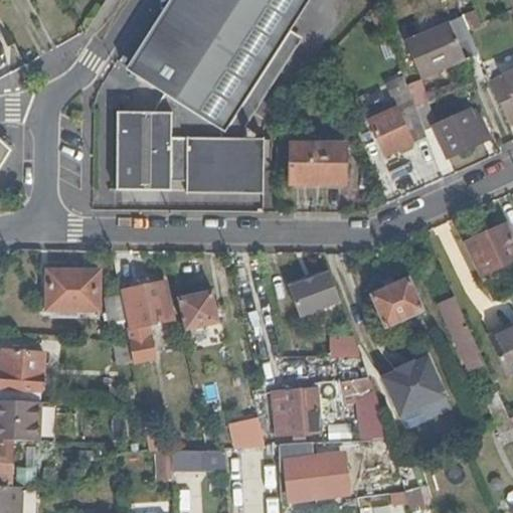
[(238,148),(238,139),(238,129),(296,43),(286,36),(306,4),(299,0),(174,0),(129,69),(167,95),(152,113),(151,113),(140,122),(128,122),(127,191),(258,194),(259,163),(267,164),(268,142),(259,141),(259,149),(238,148)]
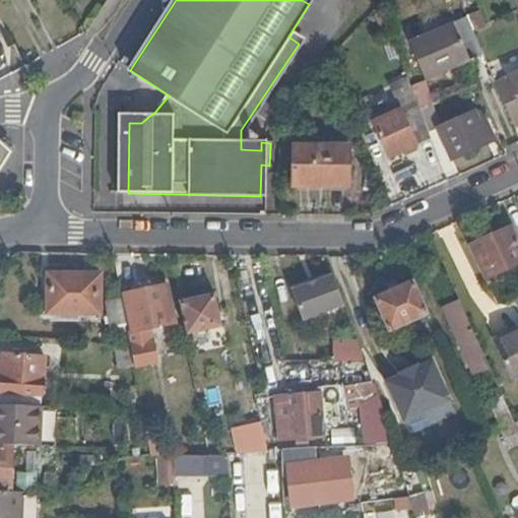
[(481,54),(465,15),(406,41),(424,78),(481,54)]
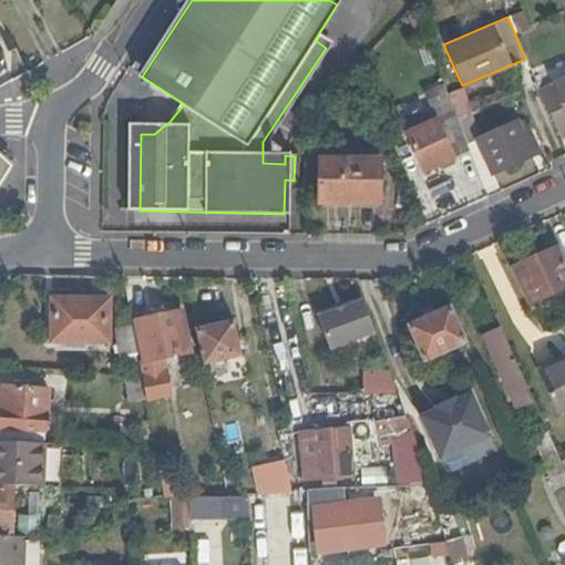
[(564,75),(537,88),(560,140),(564,136),(564,75)]
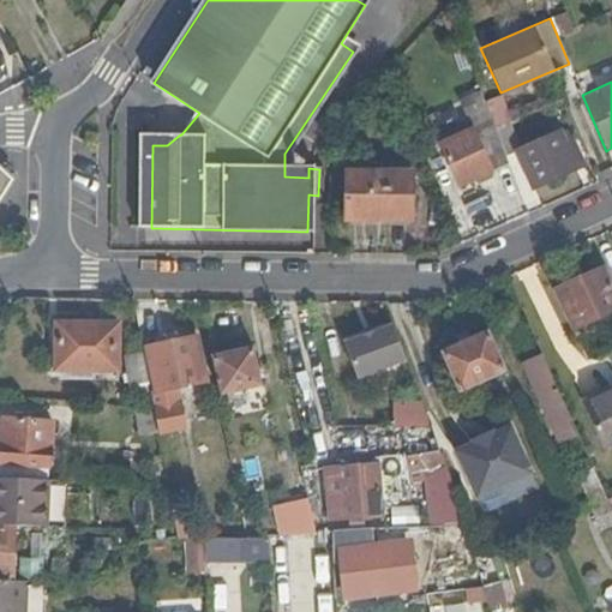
[(493,127),(479,89),(456,99),(471,127),(472,127),(490,169),(507,162),(503,155),(493,127)]
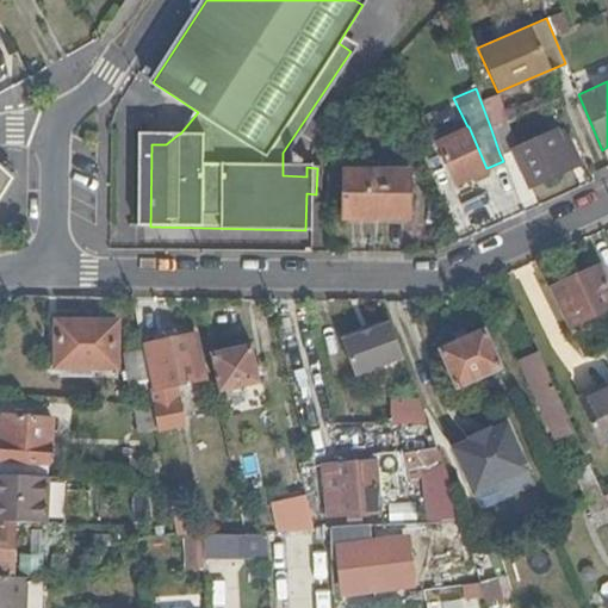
[(506,119),(490,126),(500,154),(513,148),(528,185),(570,166),(554,130),(516,147),(506,119)]
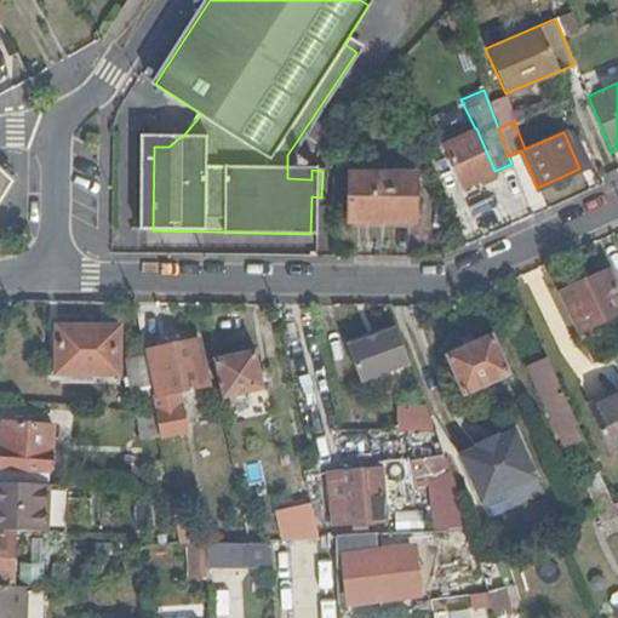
[(462,186),(495,171),(476,129),(475,129),(442,143),(462,186)]
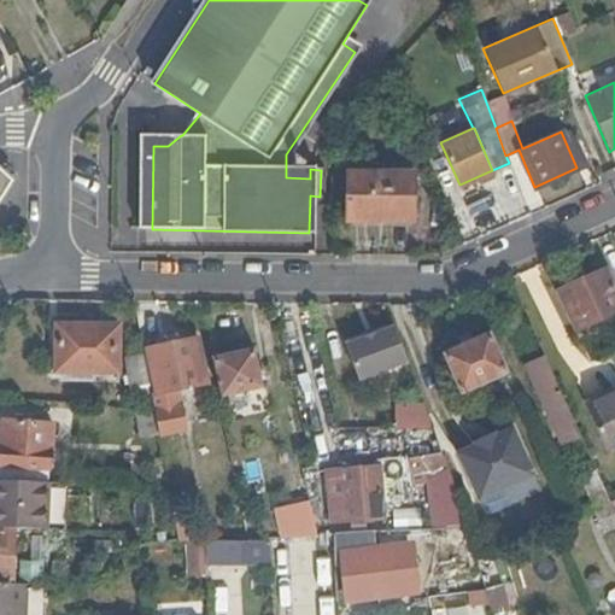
[(168,146),(181,135),(140,135),(140,145),(153,146),(168,146)]
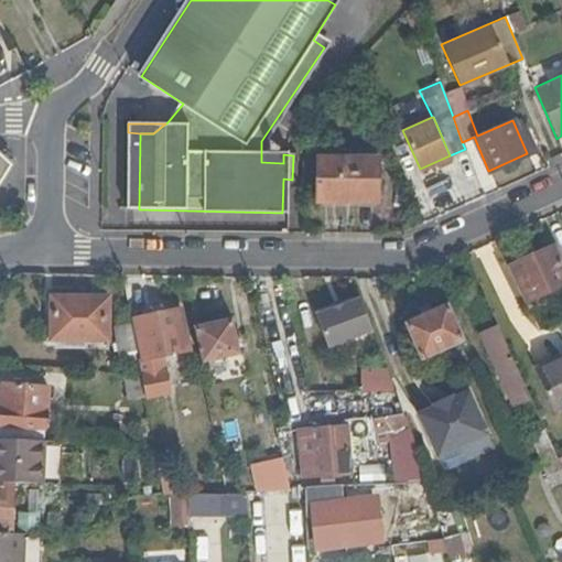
[(127,209),(139,209),(140,133),(128,132),(127,209)]
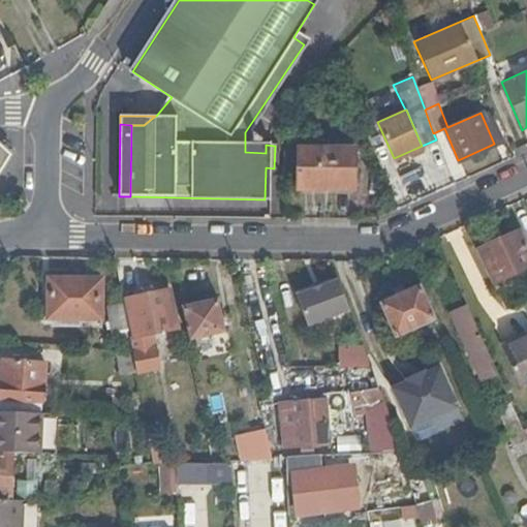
[(0,167),(9,153),(8,153),(6,150),(9,147),(9,146),(2,141),(0,143),(0,167)]
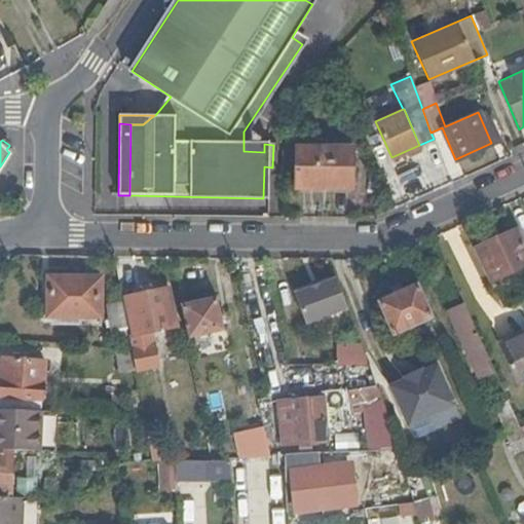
[(264,143),(244,142),(244,151),(264,152),(264,144),(264,143)]
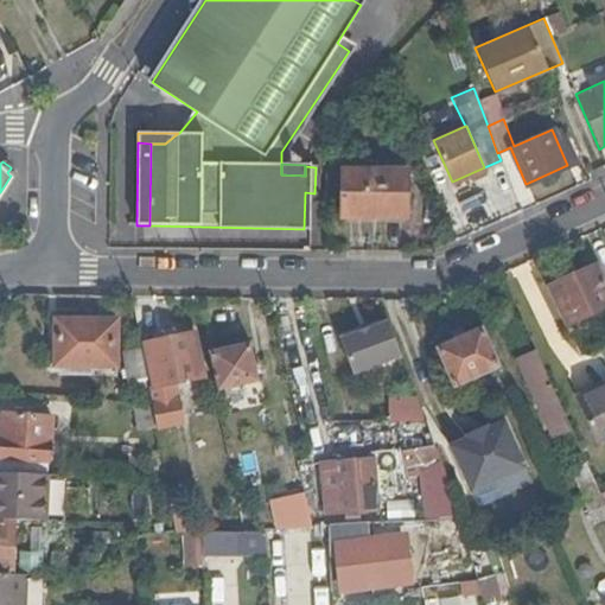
[(409,170),(344,169),(342,217),(408,218),(409,170)]
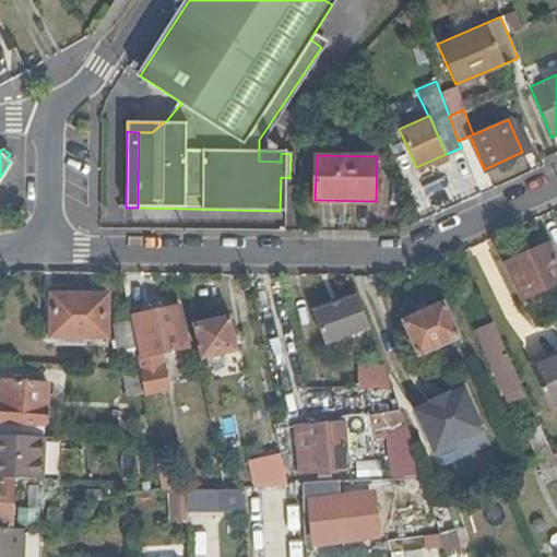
[(505,261),(521,298),(556,281),(556,259),(548,240),(505,261)]
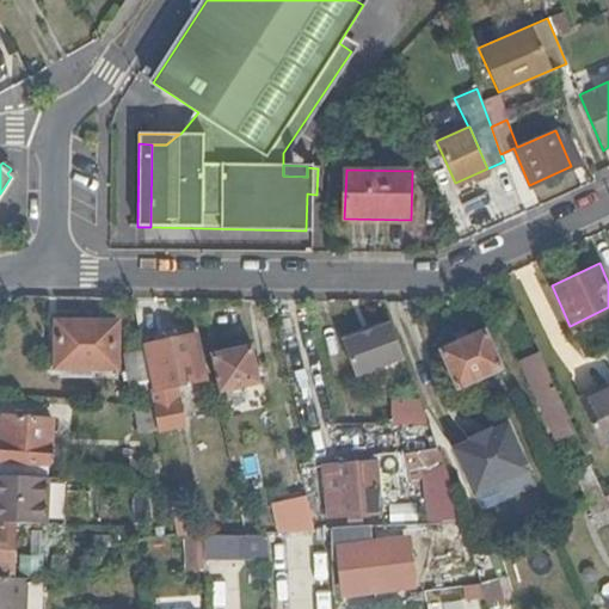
[(117,319),(55,318),(54,365),(61,365),(61,374),(91,374),(91,365),(116,367),(117,319)]
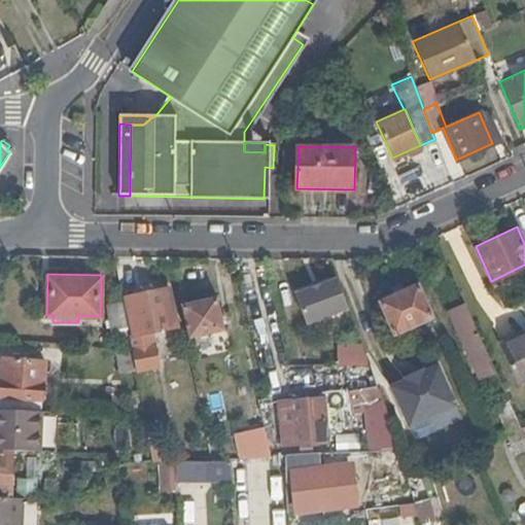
[(307,322),(348,308),(338,278),(295,292),(307,322)]
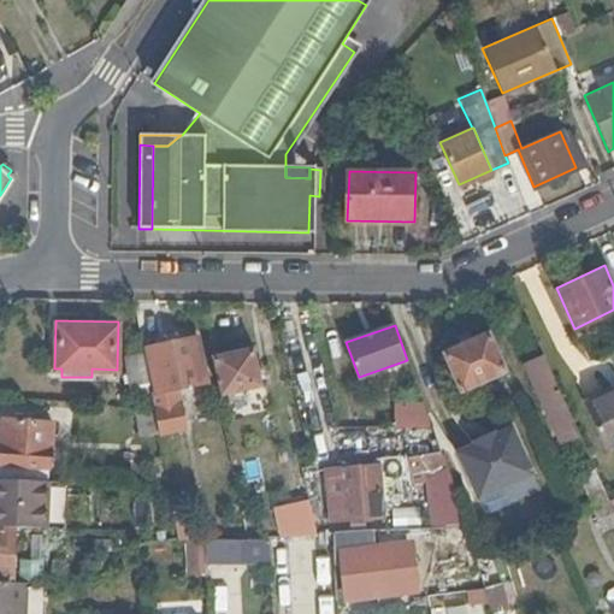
[(508,371),(489,329),(442,349),(460,391),(508,371)]
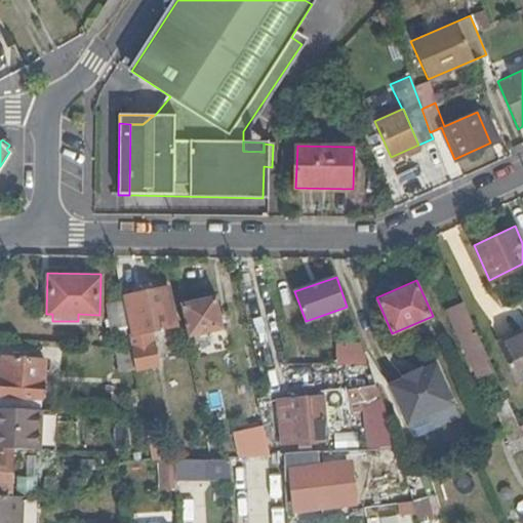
[(132,331),(128,332),(131,346),(134,367),(134,368),(138,367),(156,364),(152,342),(142,344),(138,330),(175,322),(167,285),(124,294),(132,331)]
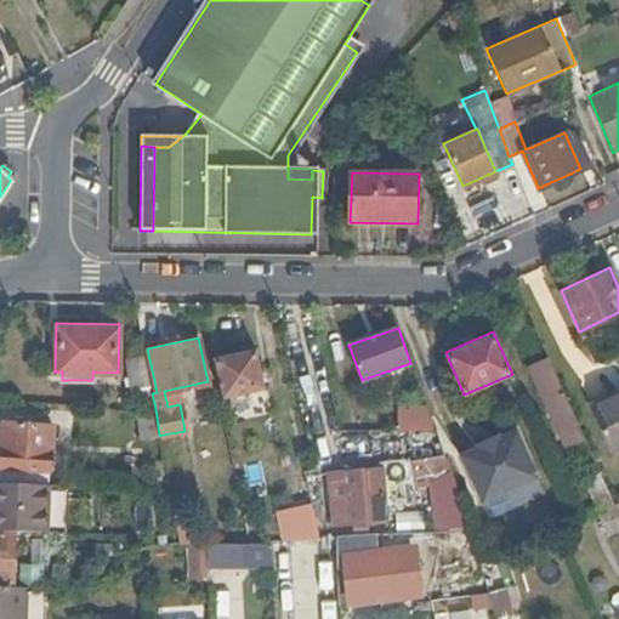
[(254,346),(213,357),(222,397),(265,386),(254,346)]
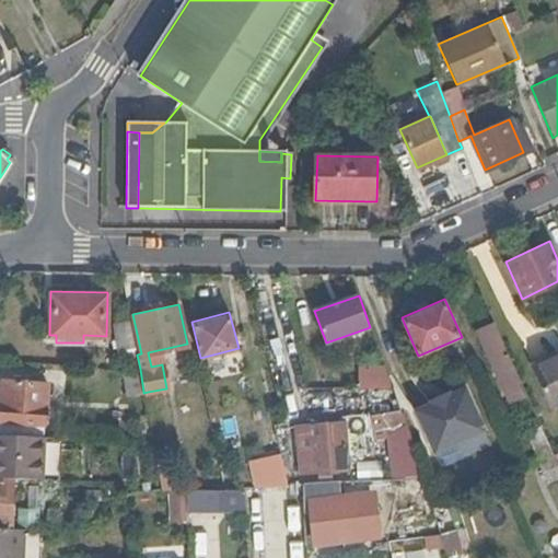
[(135,344),(130,320),(114,324),(118,347),(135,344)]
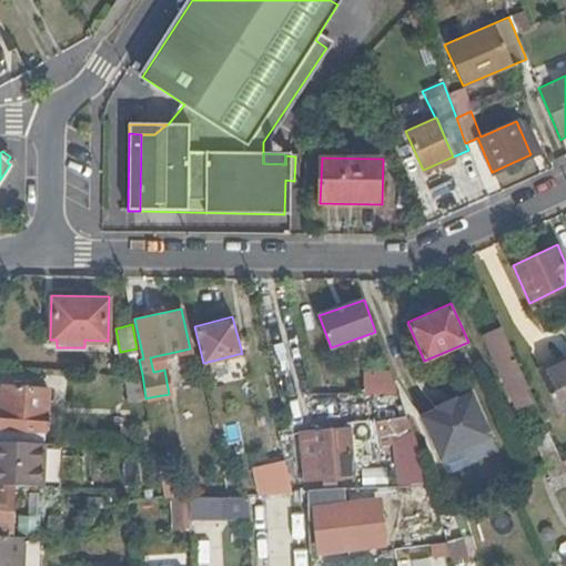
[(534,397),(501,324),(483,333),(516,406),(534,397)]
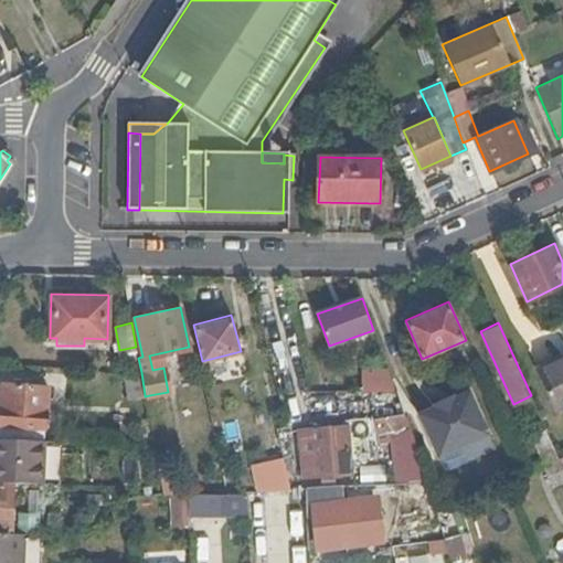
[(562,402),(562,354),(542,364),(560,404),(562,402)]
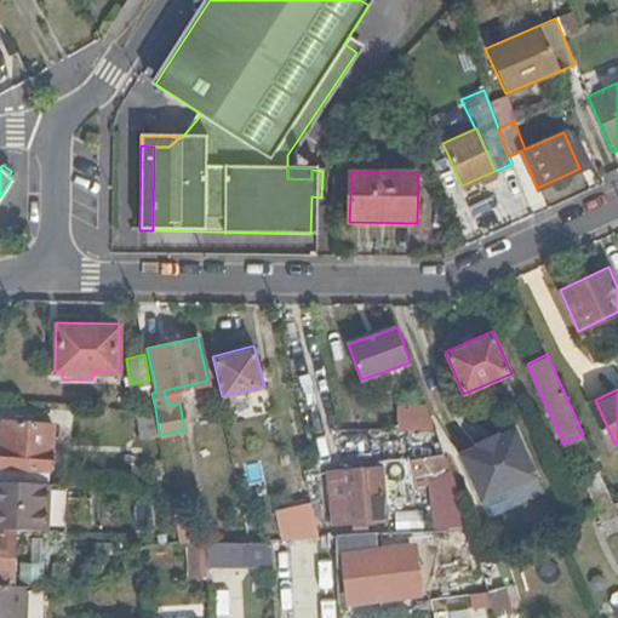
[(155,408),(135,407),(139,438),(159,434),(155,408)]
